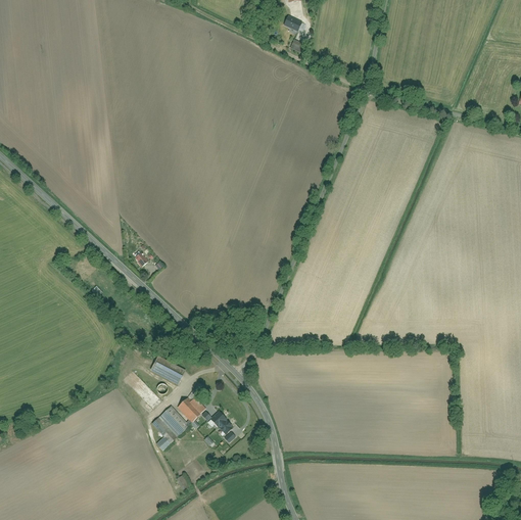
[(300,20),(286,13),(281,24),(296,30),(300,20)]
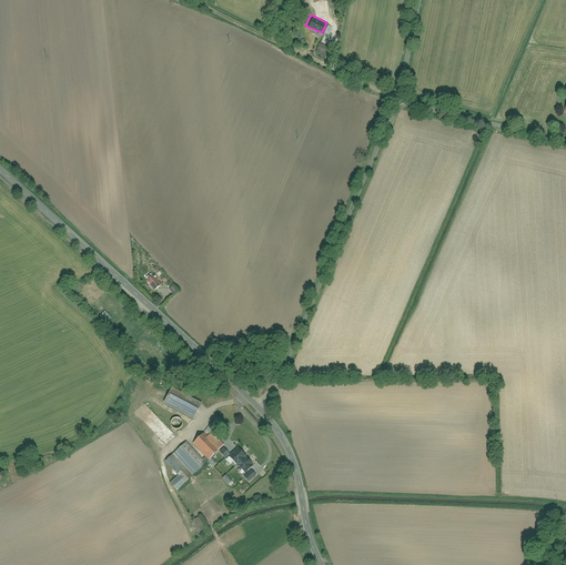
[(154,273),(147,279),(154,289),(162,282),(154,273)]
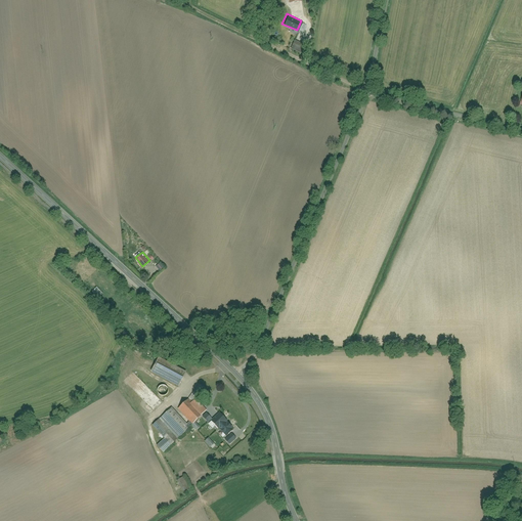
[(160,261),(155,265),(159,269),(163,265),(160,261)]
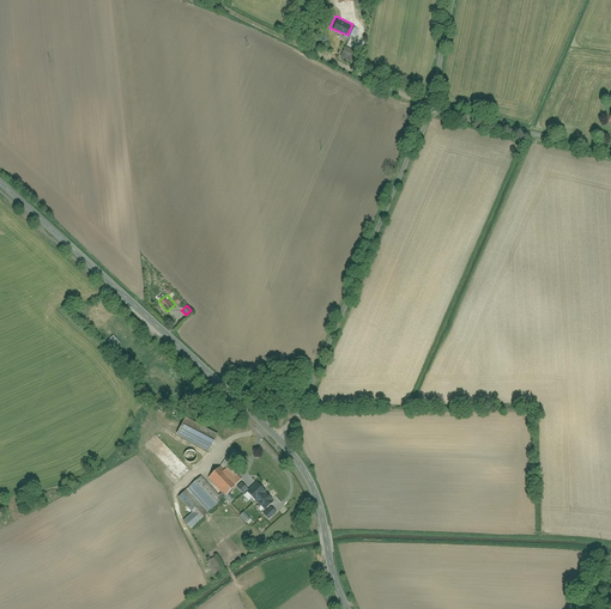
[(185,416),(176,433),(209,449),(216,432),(185,416)]
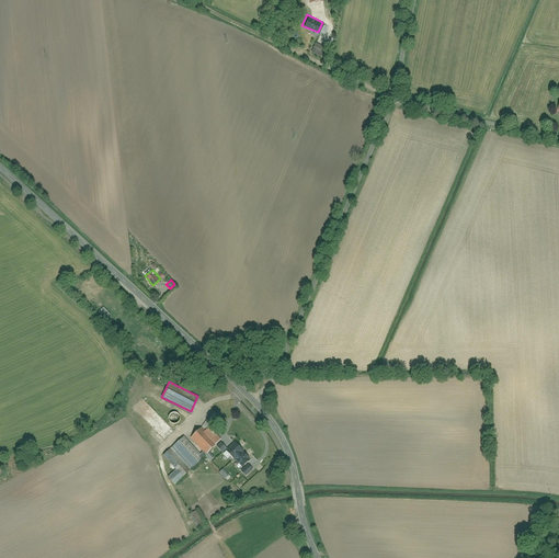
[(173,481),(200,457),(200,456),(205,451),(215,442),(214,441),(218,436),(207,424),(216,412),(212,409),(200,424),(189,434),(201,448),(198,451),(182,433),(161,452),(174,467),(167,475),(173,481)]
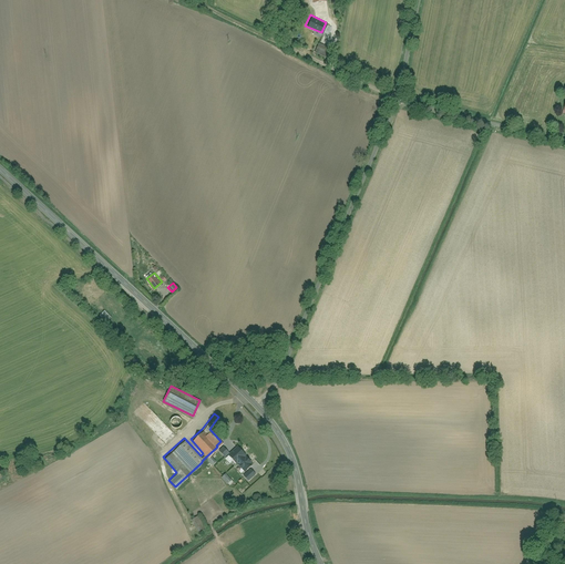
[(171,419),(168,421),(170,426),(174,429),(178,428),(182,424),(182,421),(178,417),(175,416),(173,417),(171,419)]
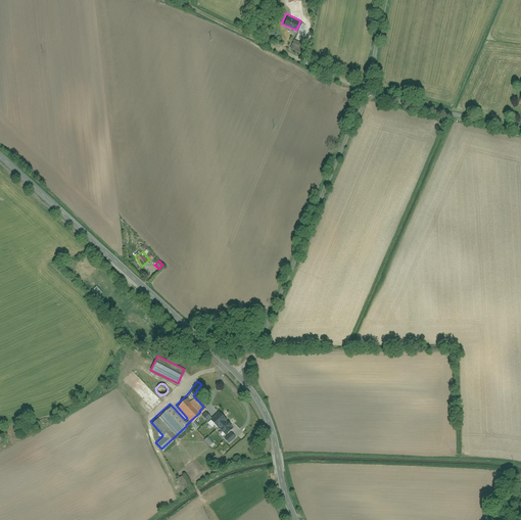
[(218,410),(209,417),(217,425),(218,424),(225,432),(231,426),(224,418),(225,417),(218,410)]
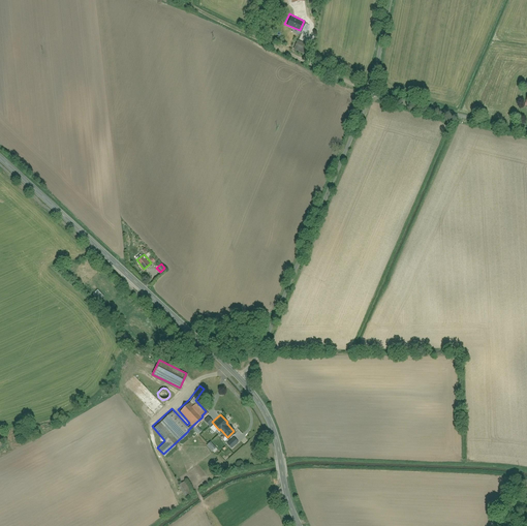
[(186,480),(179,484),(186,496),(193,491),(186,480)]
